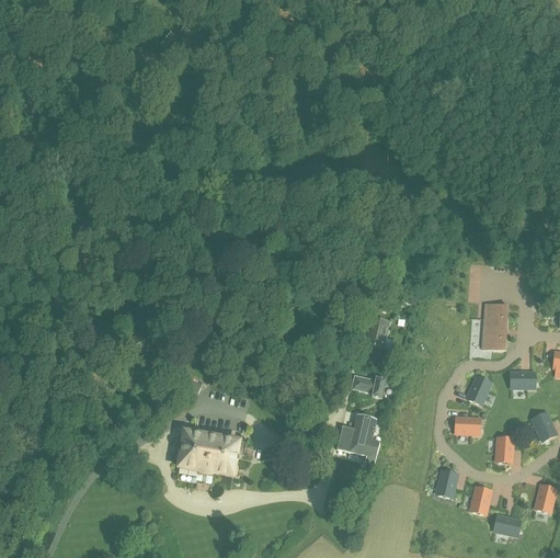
[(180,29),(185,33),(189,27),(183,24),(180,29)]
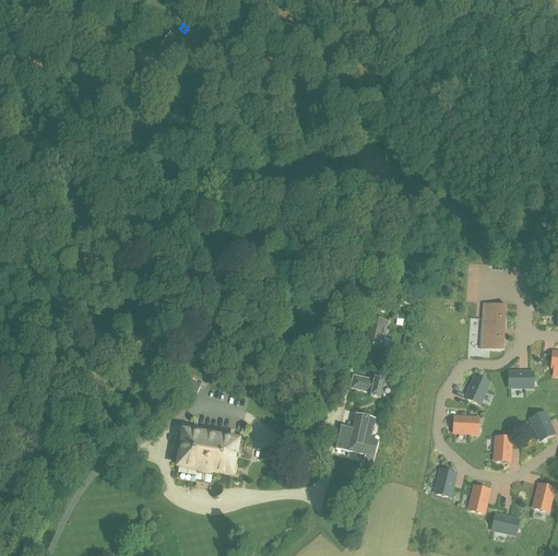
[(410,292),(408,291),(404,293),(403,297),(404,298),(405,302),(410,303),(414,300),(415,296),(413,292),(410,292)]
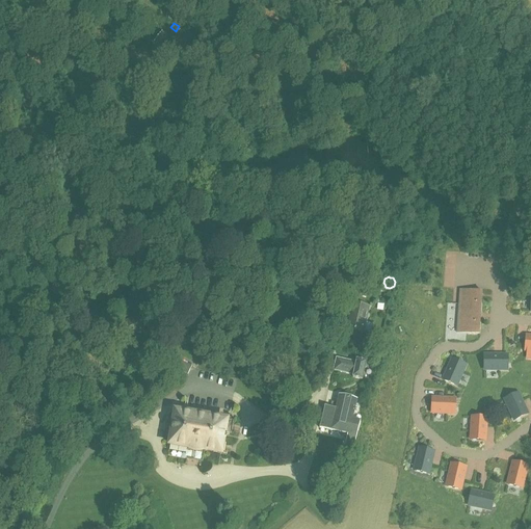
[(455,328),(455,329),(478,332),(481,288),(458,287),(458,288),(459,288),(456,328),(455,328)]
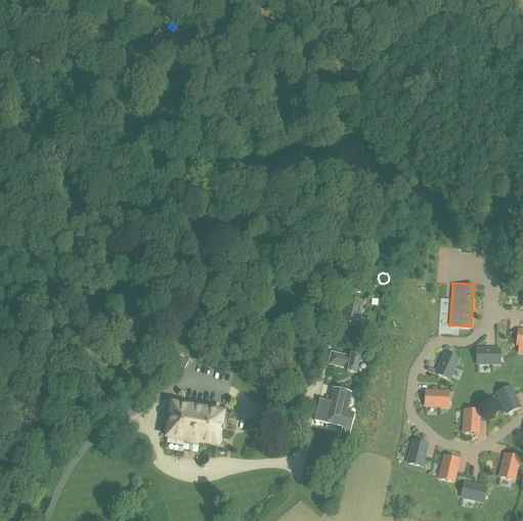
[(347,322),(355,324),(356,322),(360,323),(363,322),(364,317),(363,315),(358,314),(362,300),(345,295),(342,304),(345,305),(342,319),(348,321),(347,322)]
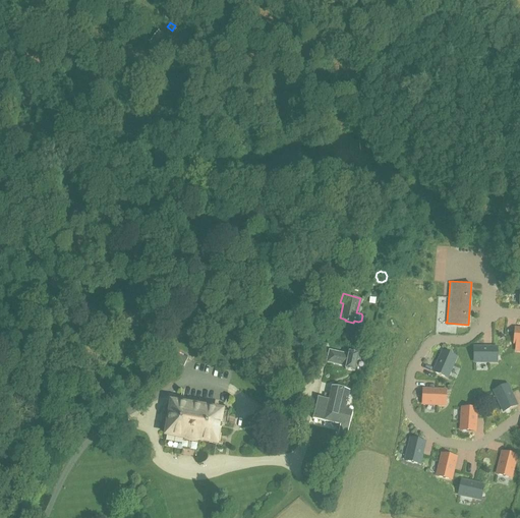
[(473,345),(473,359),(496,359),(496,345),(473,345)]
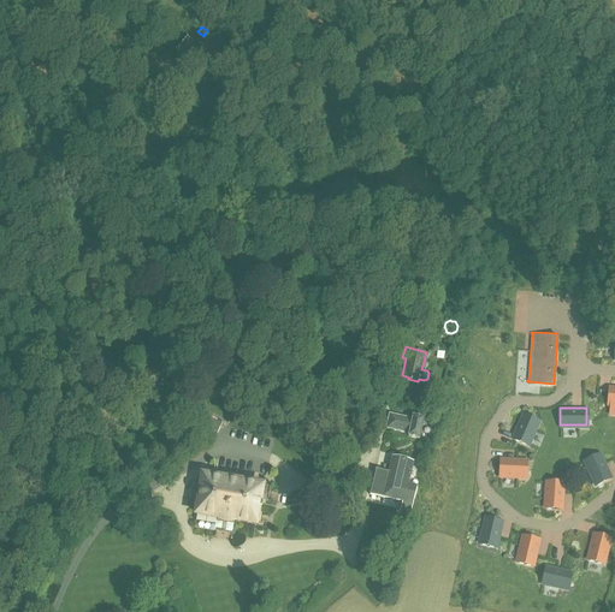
[(199,421),(217,431),(222,420),(202,411),(199,410),(194,419),(199,421)]
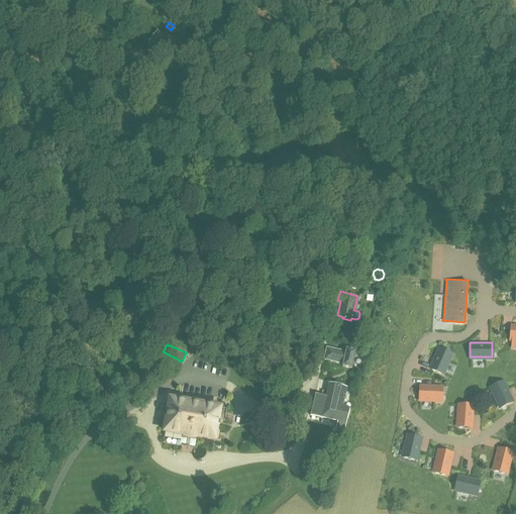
[(341,364),(351,366),(354,348),(345,346),(345,348),(325,344),(323,356),(342,361),(341,364)]
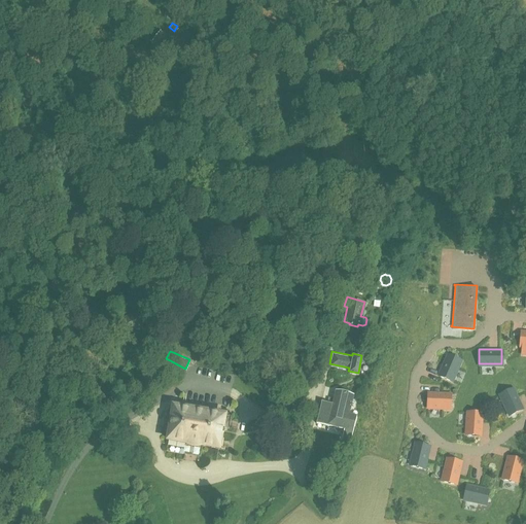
[(447,352),(437,374),(451,379),(460,358),(447,352)]
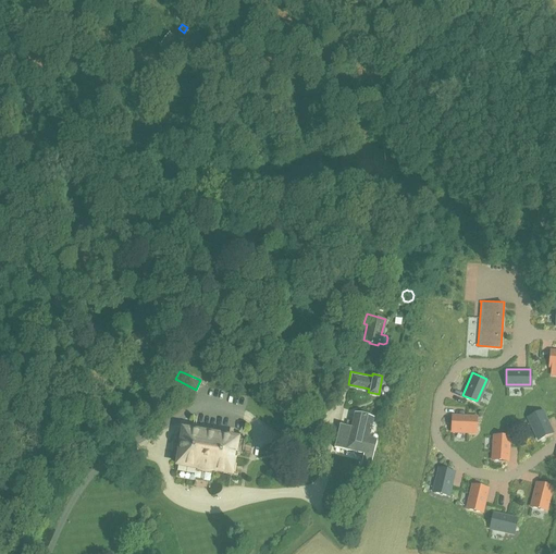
[(303,404),(309,416),(321,409),(313,397),(303,404)]
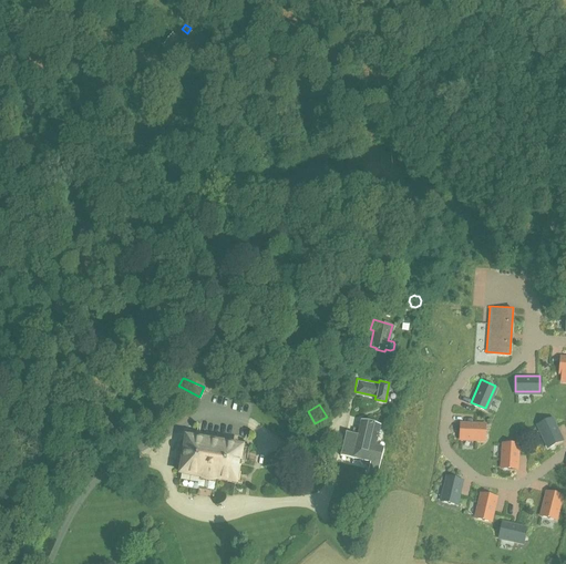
[(551,416),(536,422),(547,445),(562,439),(551,416)]
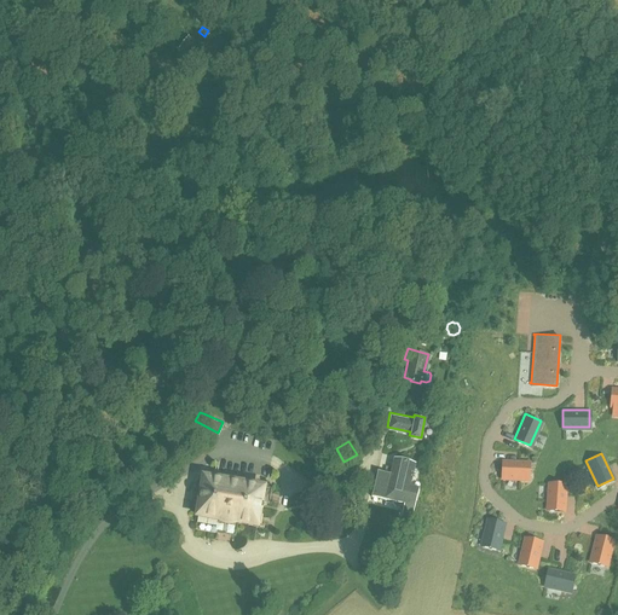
[(402,510),(411,512),(417,486),(409,483),(414,460),(393,456),(391,465),(385,464),(383,470),(376,468),(371,494),(404,502),(402,510)]
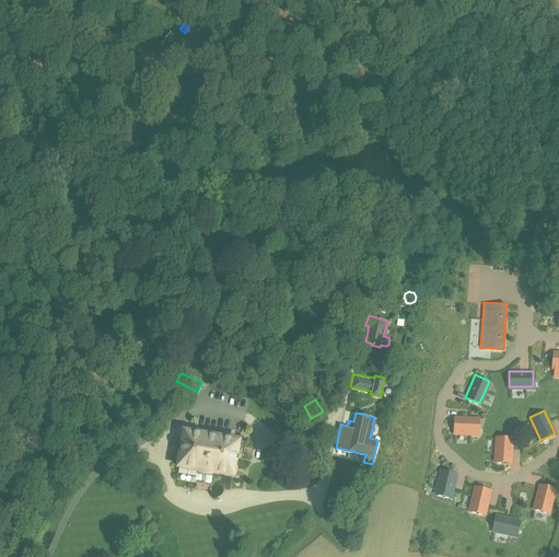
[(454,416),(453,431),(477,432),(478,417),(454,416)]
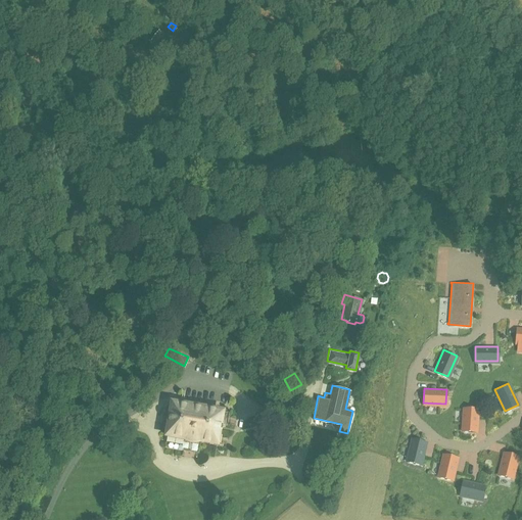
[(351,407),(356,391),(351,389),(347,406),(351,407)]
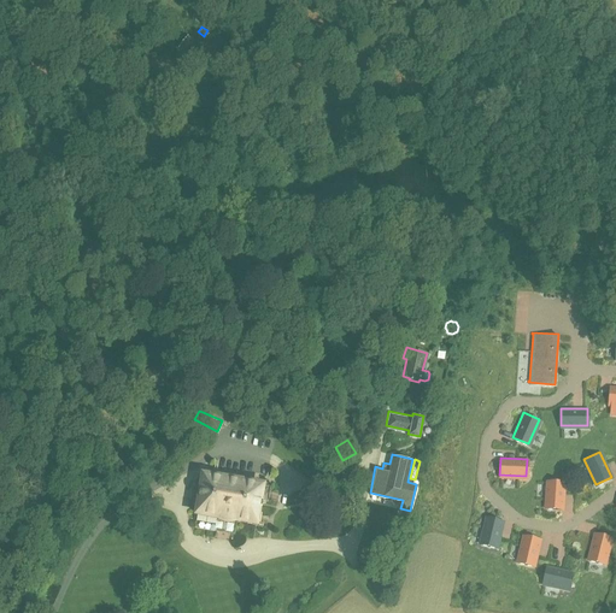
[(235,519),(262,523),(263,519),(256,518),(260,494),(267,495),(268,485),(262,484),(262,483),(203,473),(195,512),(216,516),(217,517),(220,519),(222,519),(224,520),(229,520),(232,520),(235,519)]
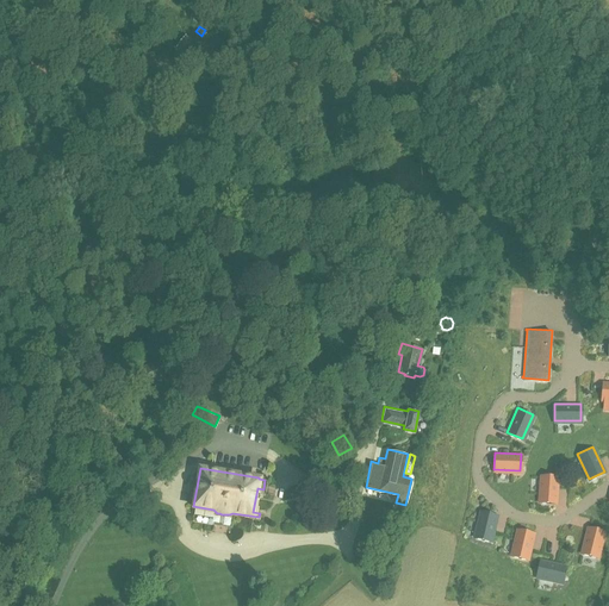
[(540,474),(538,500),(555,501),(557,475),(540,474)]
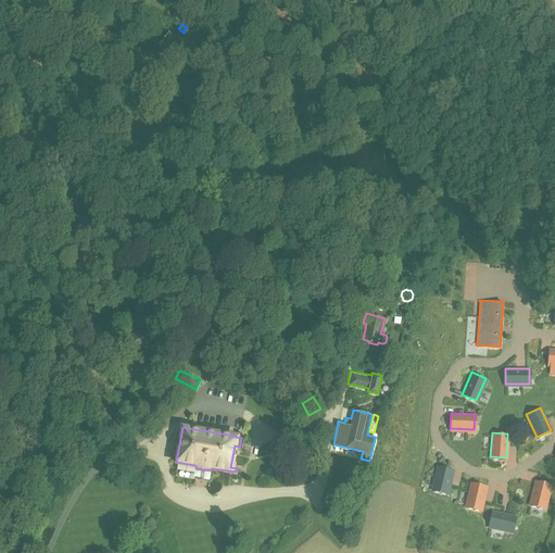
[(437,465),(431,489),(446,492),(452,469),(437,465)]
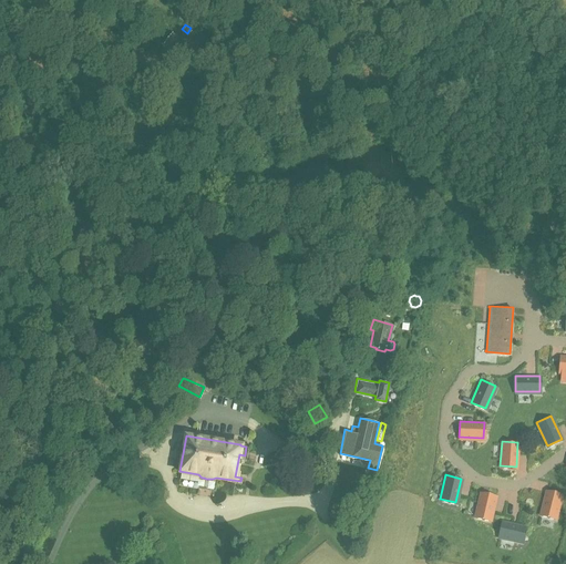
[(545,490),(539,513),(555,518),(561,493),(545,490)]
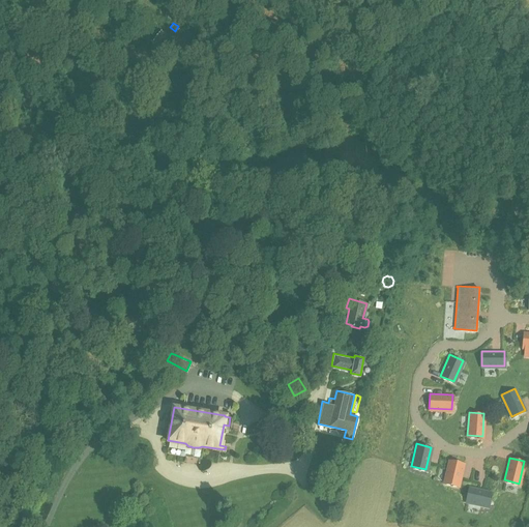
[(448,460),(443,481),(458,485),(463,463),(448,460)]
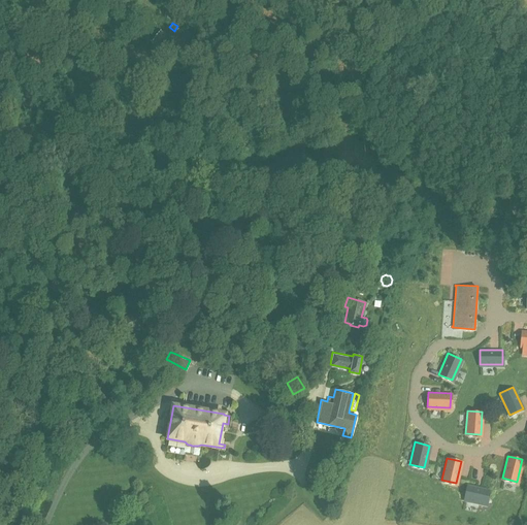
[(467,484),(464,498),(486,503),(489,489),(467,484)]
